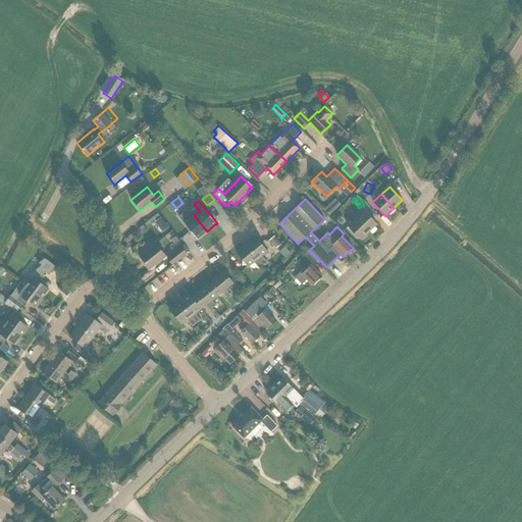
[(341,205),(336,202),(326,211),(330,215),(341,205)]
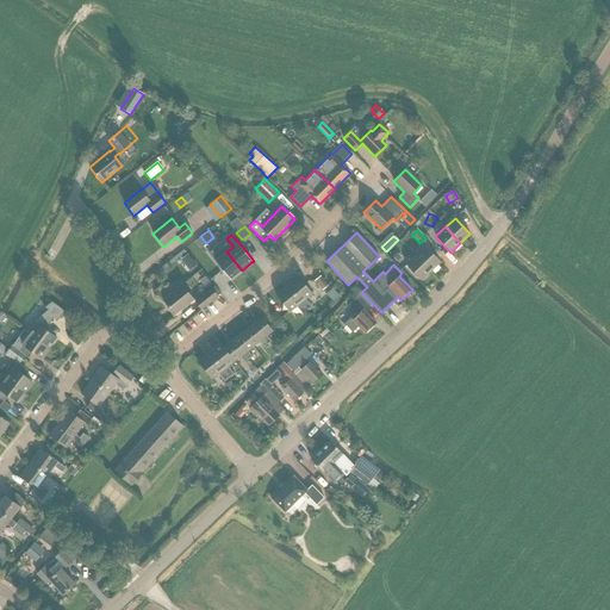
[(416,255),(431,271),(441,262),(425,246),(416,255)]
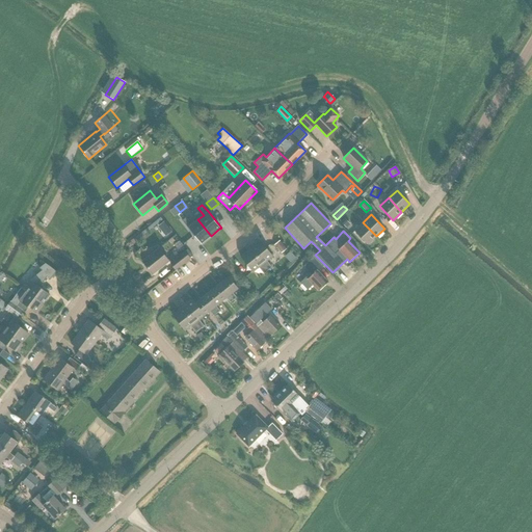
[(202,243),(211,236),(197,219),(192,224),(186,217),(182,220),(187,228),(201,244),(202,243)]
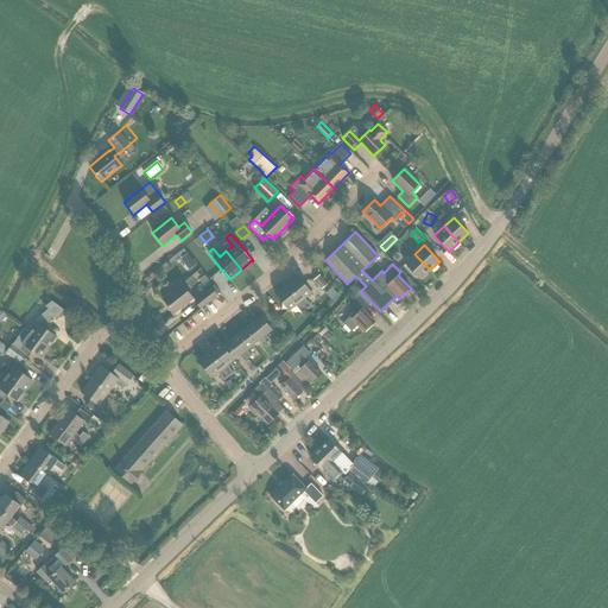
[(179,257),(188,266),(194,260),(187,251),(179,257)]
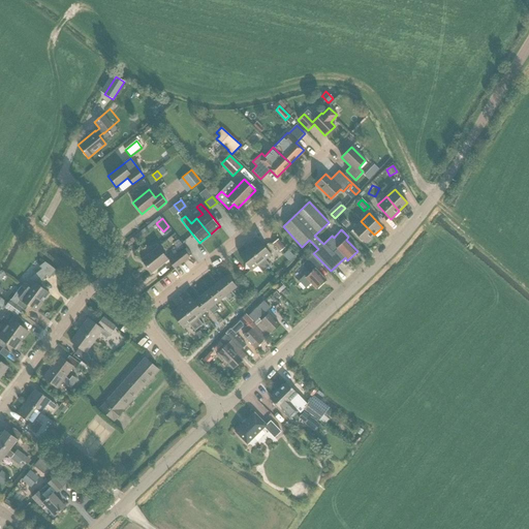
[(348,224),(343,219),(340,222),(345,227),(348,224)]
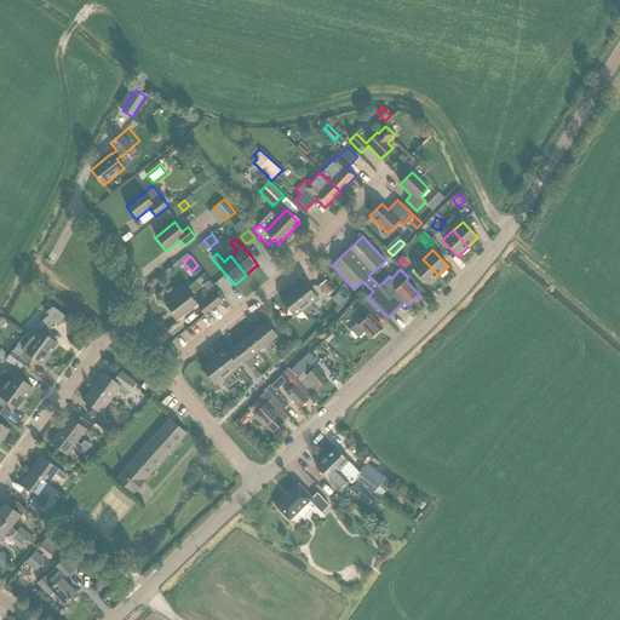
[(429,285),(438,275),(423,259),(413,269),(429,285)]
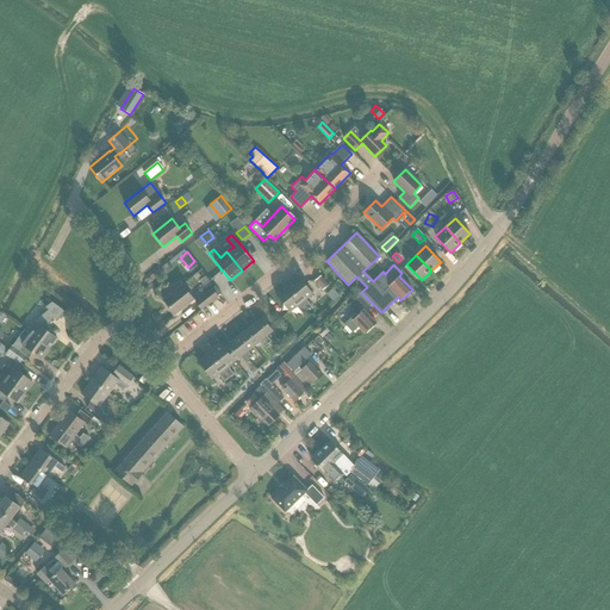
[(287,286),(306,310),(311,306),(306,299),(312,293),(299,277),(287,286)]
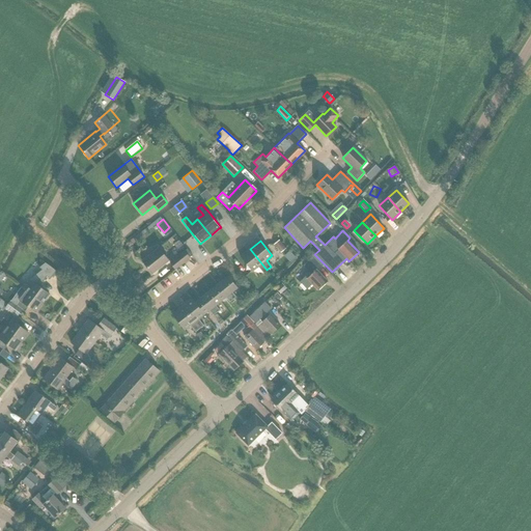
[(285,249),(279,242),(275,246),(280,253),(285,249)]
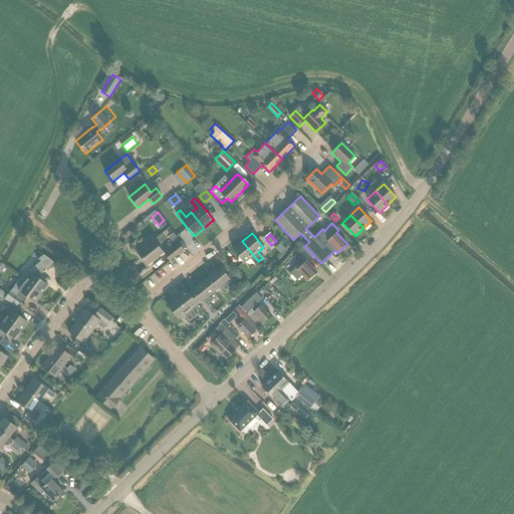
[(148,265),(163,253),(153,240),(138,253),(148,265)]
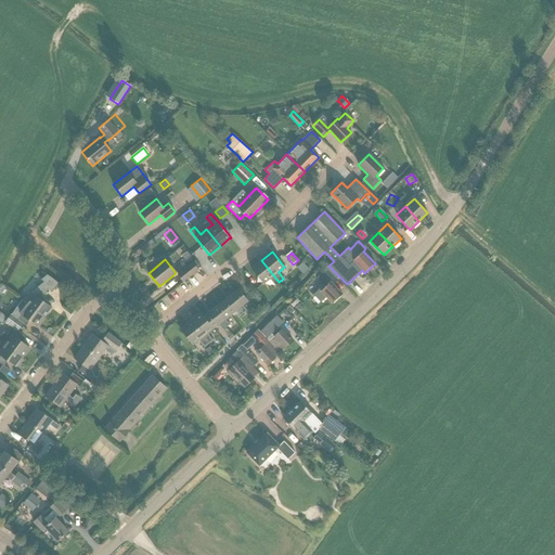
[(178,275),(183,282),(198,270),(201,267),(195,260),(193,262),(178,275)]
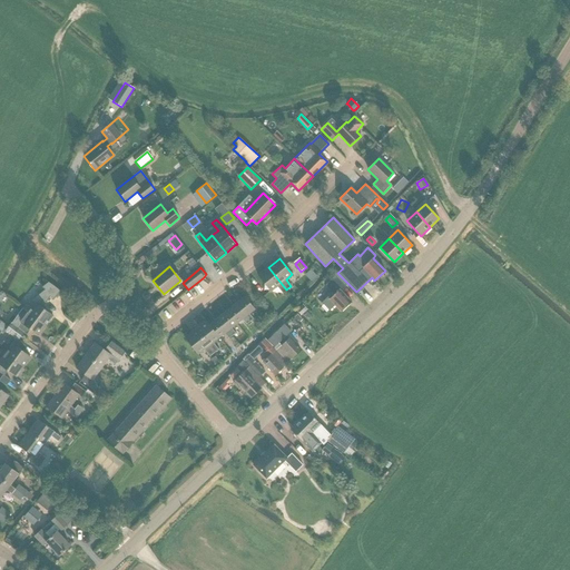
[(283,293),(286,290),(268,267),(257,275),(271,292),(277,286),(283,293)]
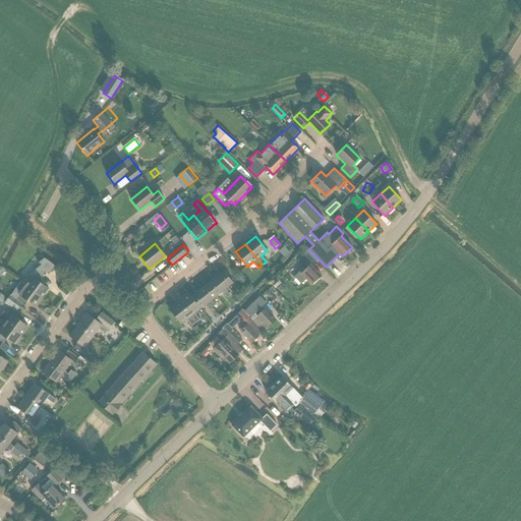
[(289,252),(282,245),(278,248),(285,256),(289,252)]
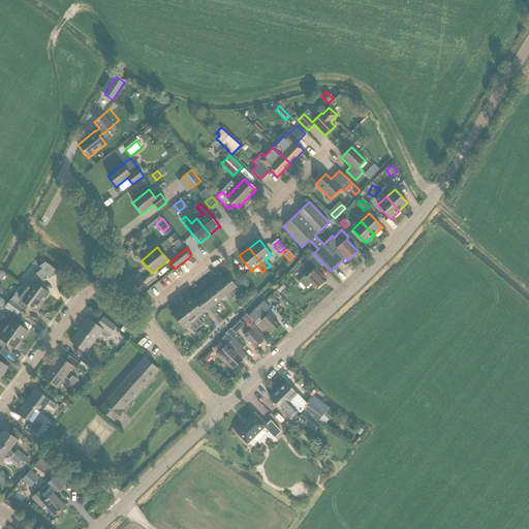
[(316,289),(327,280),(315,269),(319,265),(311,256),(302,265),(308,271),(304,275),(304,276),(299,281),(306,288),(311,283),(316,289)]
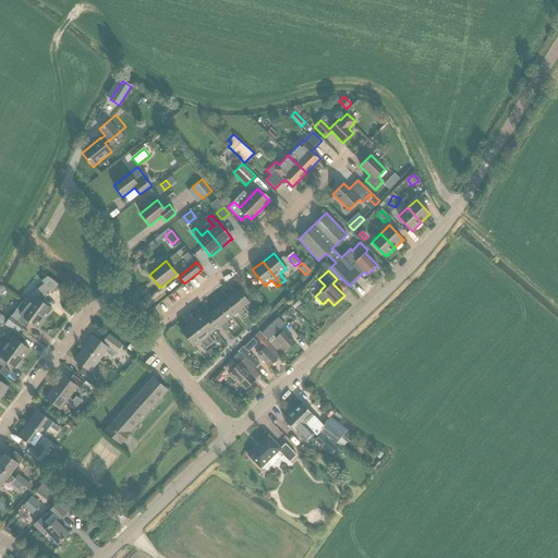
[(27,306),(45,318),(51,310),(41,301),(45,296),(35,288),(27,298),(32,301),(27,306)]
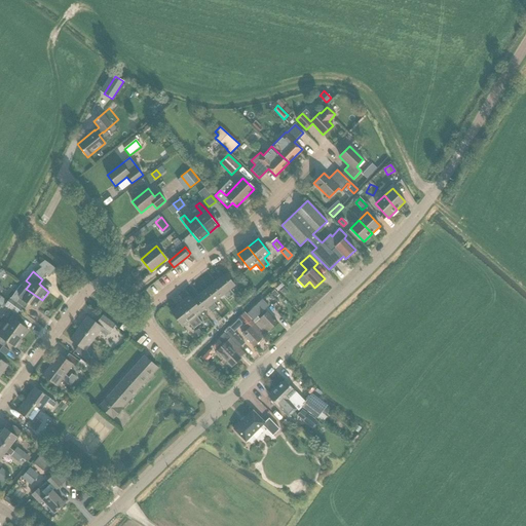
[(218,280),(230,297),(233,294),(230,289),(235,286),(226,274),(218,280)]
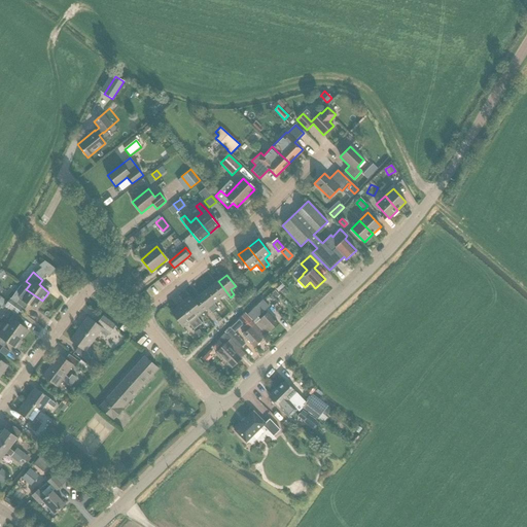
[(227,300),(231,297),(218,281),(210,287),(219,299),(224,294),(227,300)]
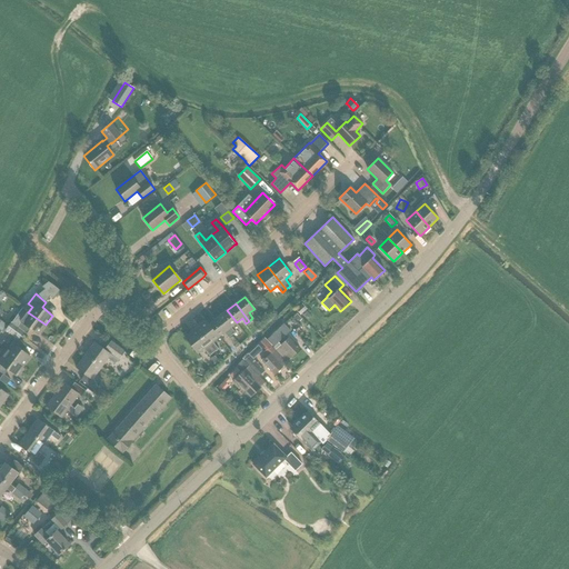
[(307,309),(302,303),(301,303),(295,309),(300,315),(307,309)]
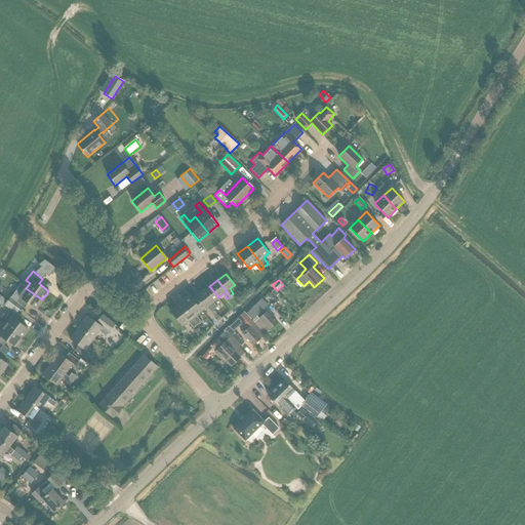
[(42,299),(26,288),(21,284),(7,301),(19,310),(26,301),(35,309),(42,299)]
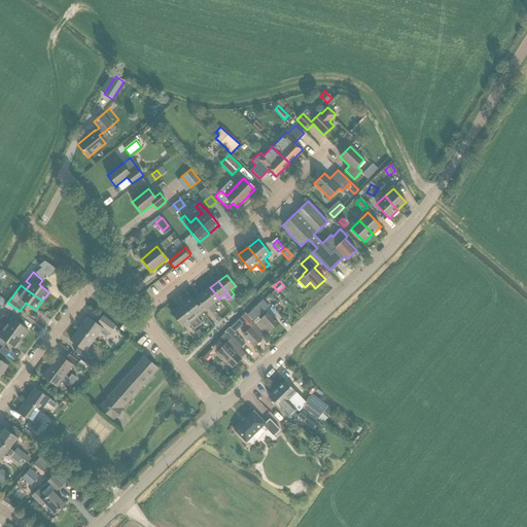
[(213,304),(219,299),(210,287),(202,294),(214,310),(217,308),(213,304)]
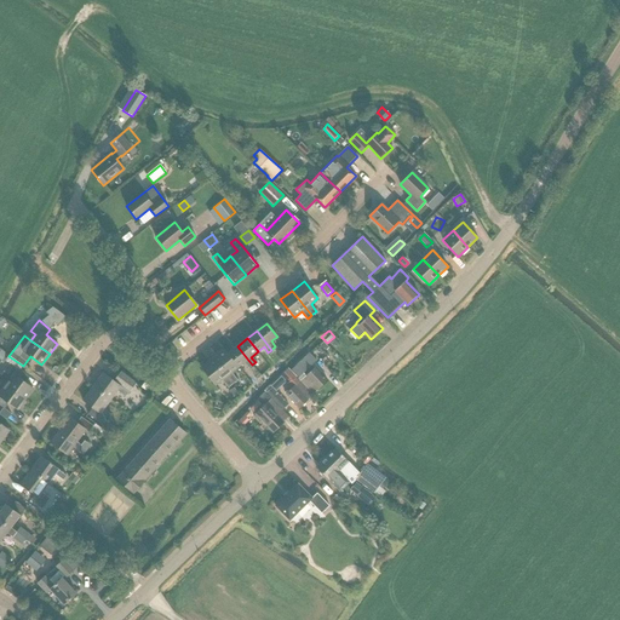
[(328,348),(323,342),(322,343),(319,345),(325,351),(328,348)]
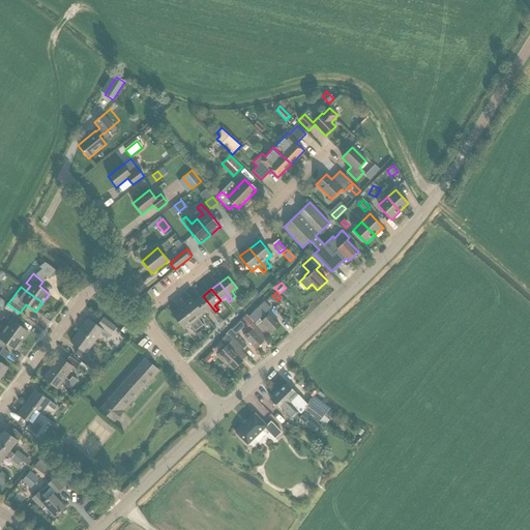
[(212,315),(215,312),(203,296),(195,302),(192,299),(203,314),(209,310),(212,315)]
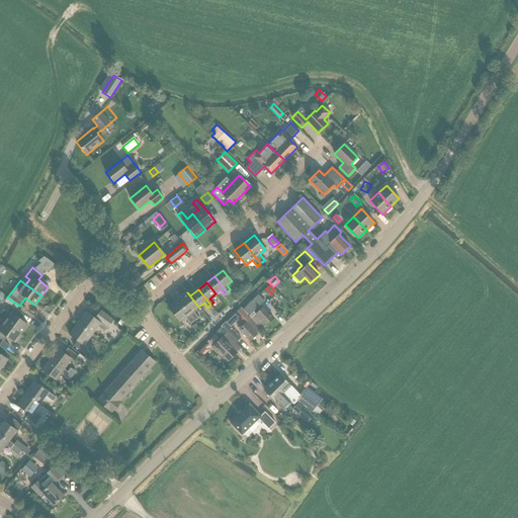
[(193,311),(198,307),(187,292),(178,299),(194,321),(198,318),(193,311)]
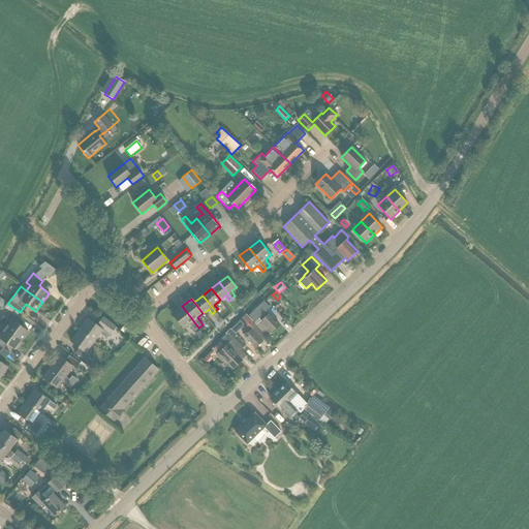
[(254,322),(270,307),(263,301),(248,316),(254,322)]
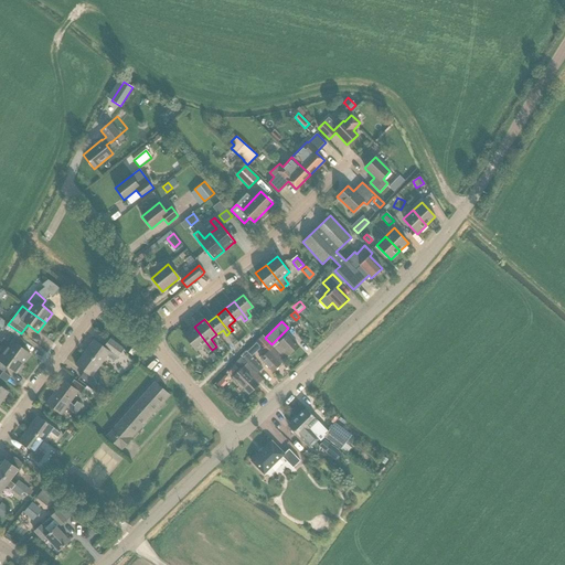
[(18,337),(21,333),(8,324),(6,328),(12,333),(6,342),(1,348),(23,363),(30,354),(20,345),(23,341),(18,337)]
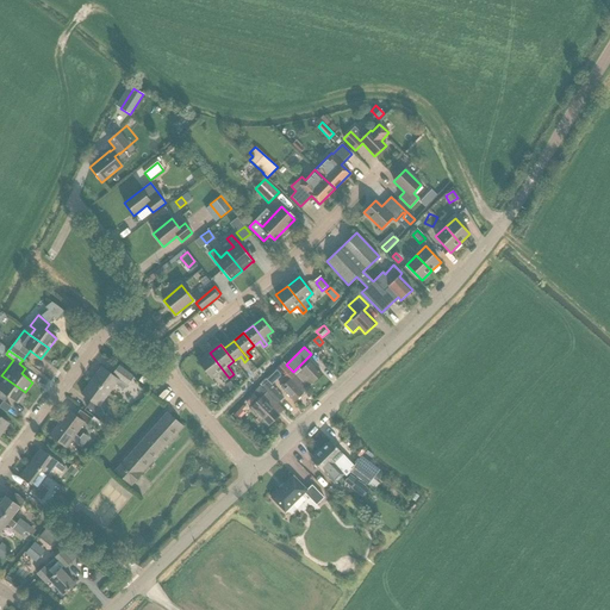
[(225,381),(229,378),(210,353),(198,362),(211,379),(218,373),(225,381)]
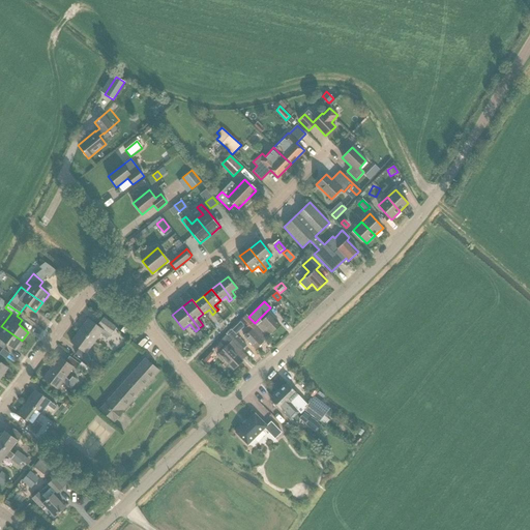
[(256,349),(263,342),(263,341),(266,337),(256,326),(257,325),(256,324),(248,317),(246,314),(239,321),(249,331),(244,337),(256,349)]
